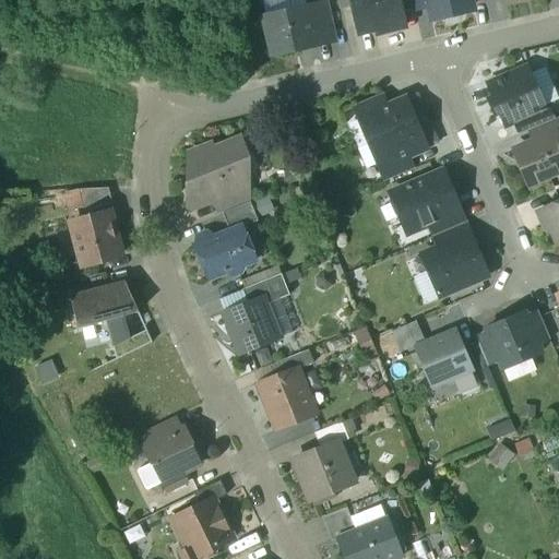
[(353,8),(351,0),(337,0),(341,10),(353,8)]
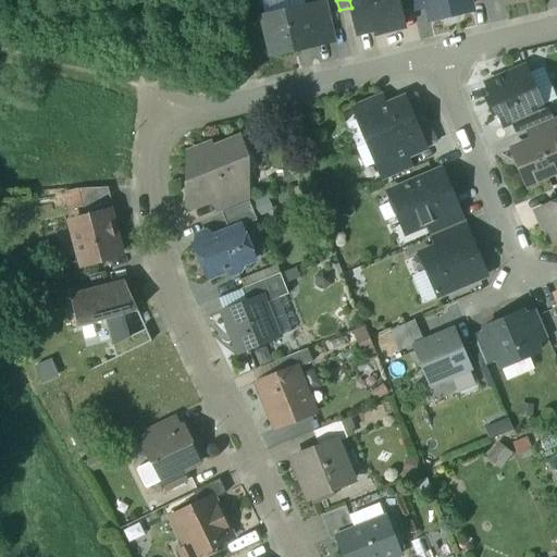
[(349,0),(351,8),(358,34),(375,29),(376,34),(404,27),(397,1),(396,0),(349,0)]
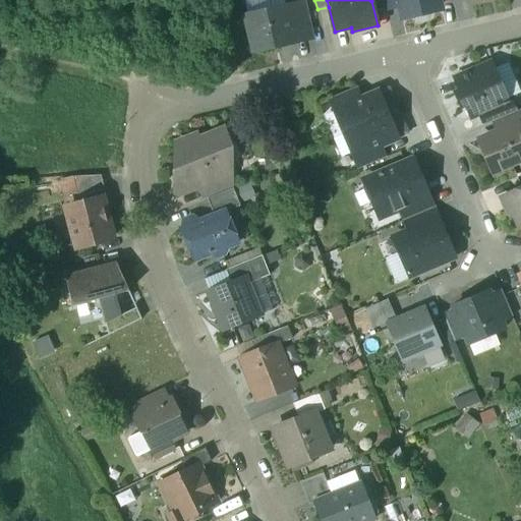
[(399,8),(397,0),(384,0),(387,11),(399,8)]
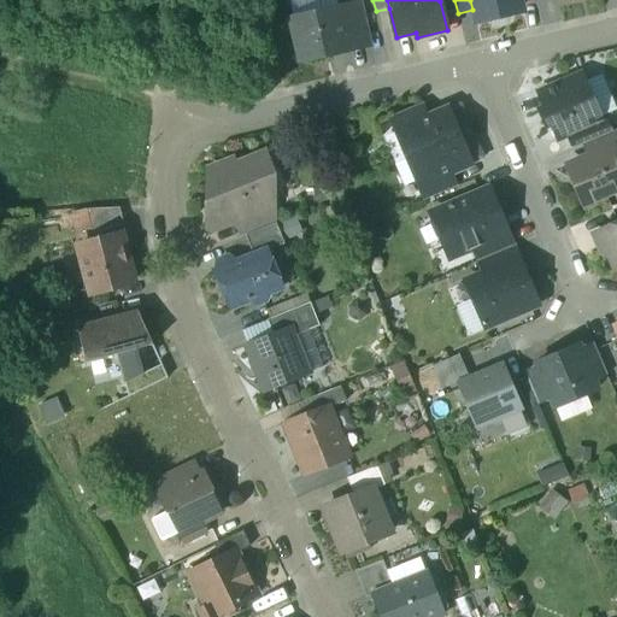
[(470,0),(472,10),(475,18),(491,15),(492,19),(507,16),(506,11),(522,7),(519,0),(470,0)]
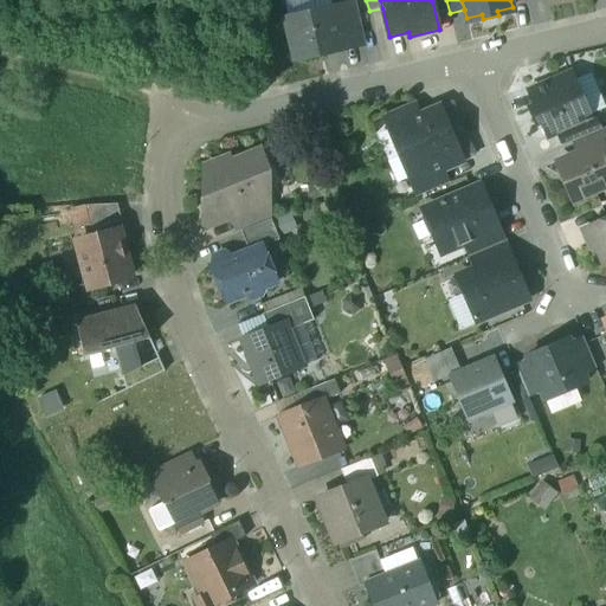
[(353,5),(333,10),(342,46),(361,42),(353,5)]
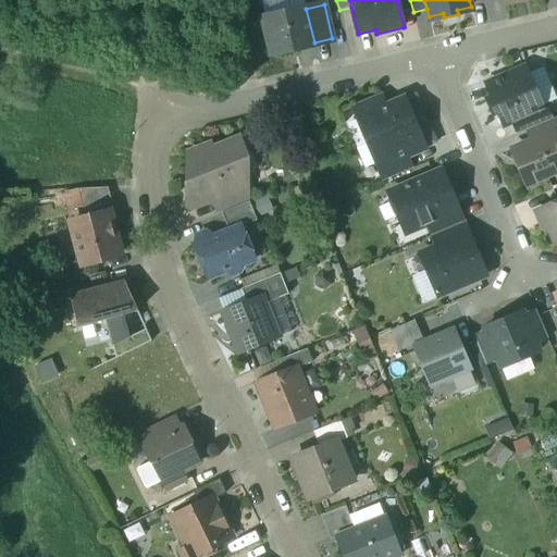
[(306,8),(264,17),(273,56),(297,50),(296,49),(314,45),(314,42),(306,9),(306,8)]
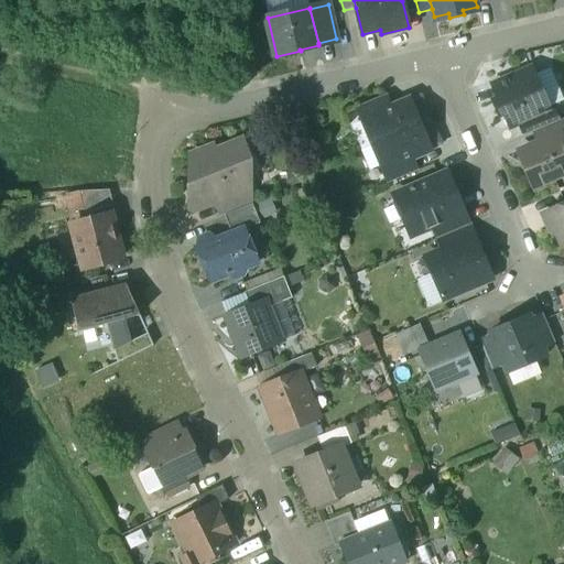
[(549,109),(532,69),(492,86),(498,99),(494,100),(500,116),(505,115),(510,127),(518,125),(550,110),(549,109)]
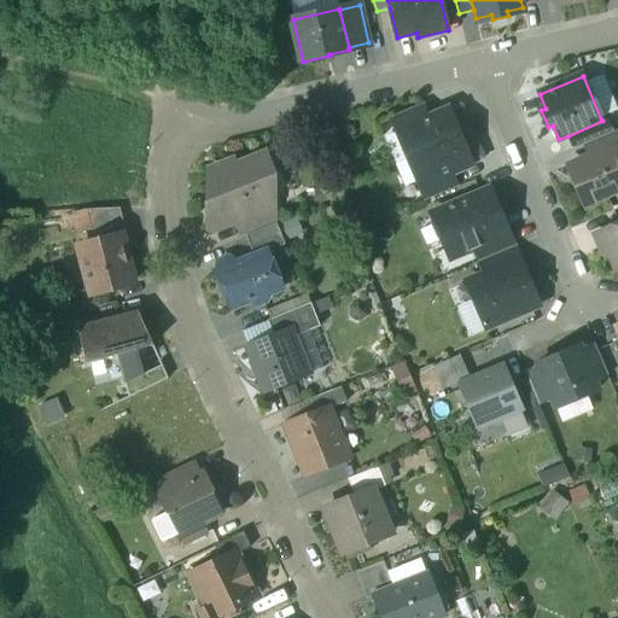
[(423,104),(391,117),(397,132),(429,118),(423,104)]
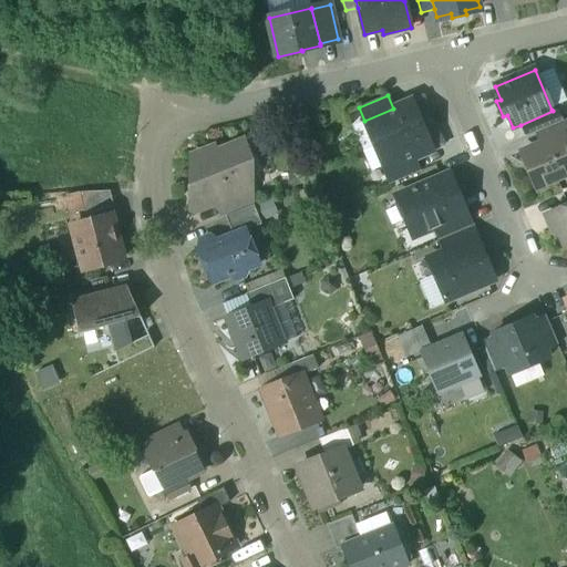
[(422,99),(412,103),(422,126),(432,122),(422,99)]
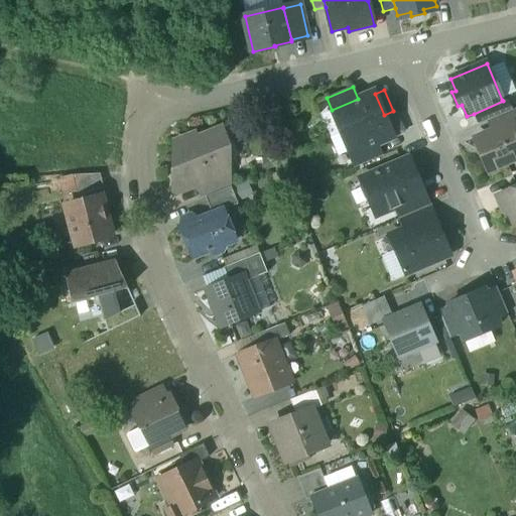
[(358,99),(332,110),(342,133),(384,115),(375,94),(375,92),(358,99)]
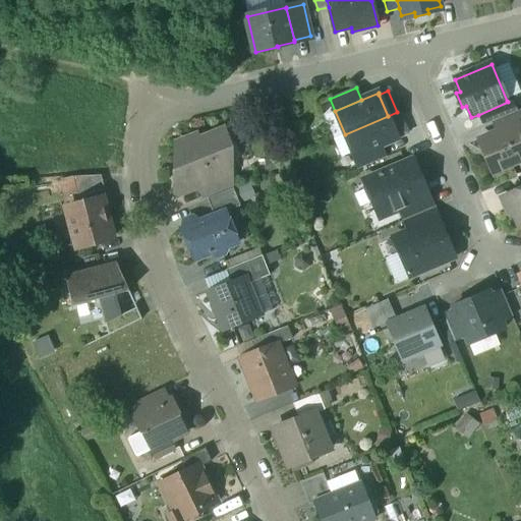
[(508,102),(478,115),(483,126),(494,121),(517,112),(512,100),(507,101),(508,102)]
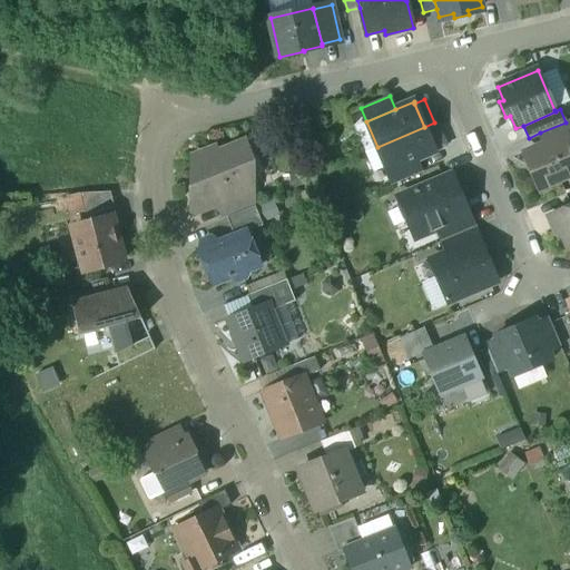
[(569,120),(566,123),(540,133),(546,146),(568,136),(568,138),(569,137),(569,120)]
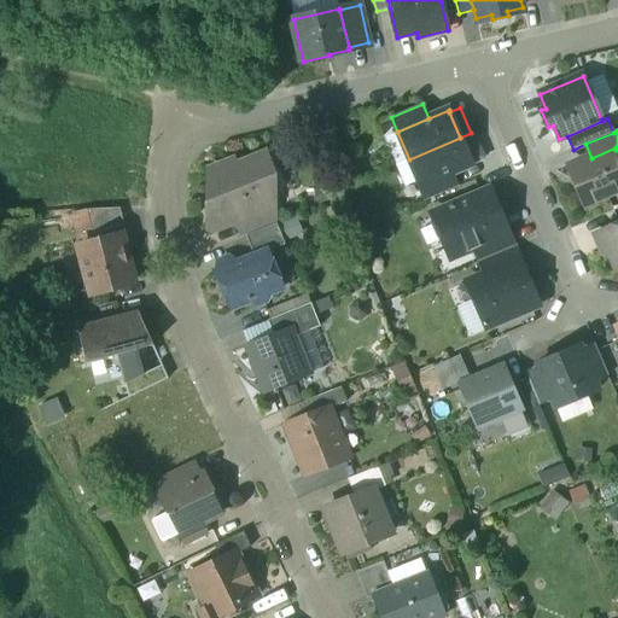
[(482,158),(471,133),(460,138),(471,163),(482,158)]
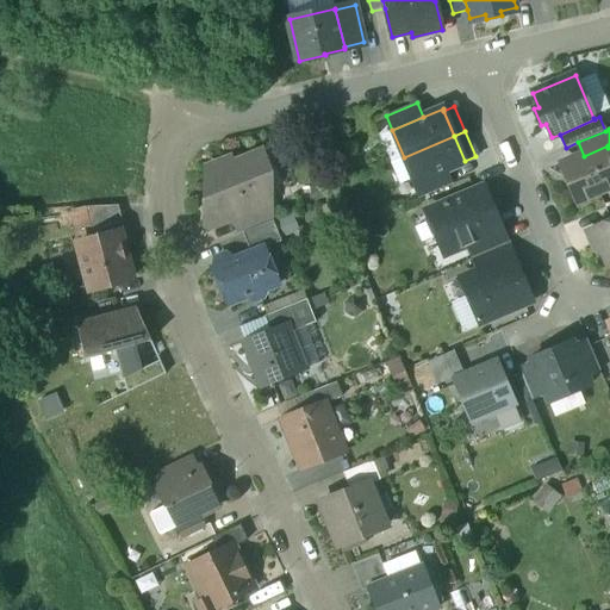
[(454,136),(404,157),(415,185),(446,172),(466,163),(465,161),(454,136)]
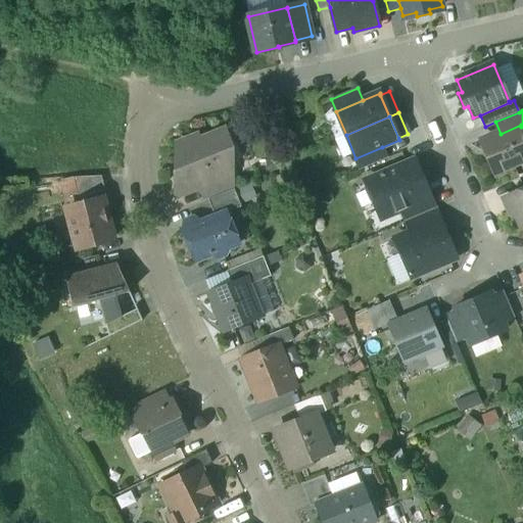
[(501,134),(481,141),(495,175),(522,162),(522,130),(521,127),(521,125),(501,134)]
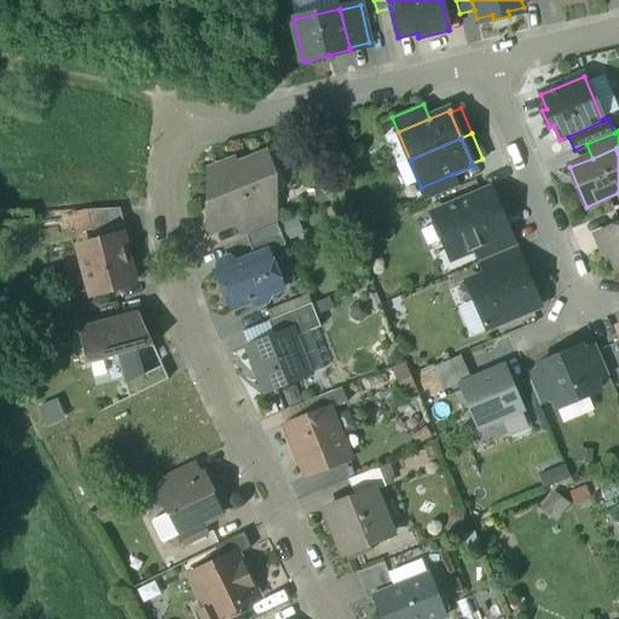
[(258,157),(236,166),(233,161),(209,171),(209,229),(213,232),(241,221),(271,209),(266,198),(273,196),(258,157)]
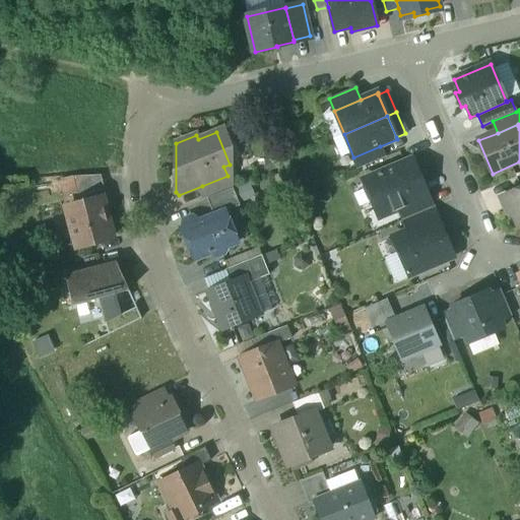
[(380,146),(353,157),(359,169),(385,157),(380,146)]
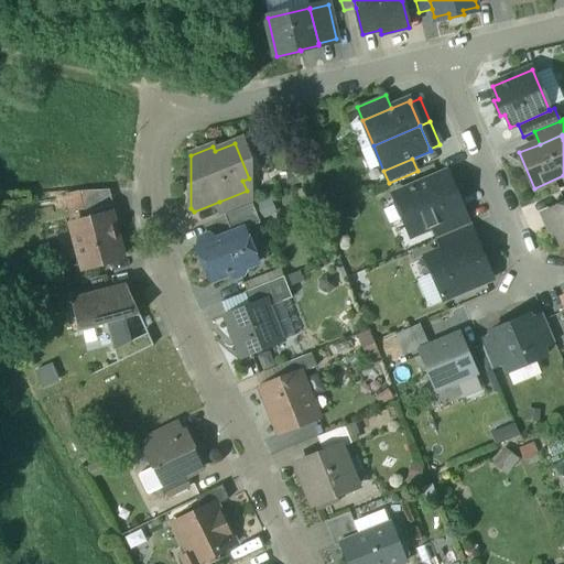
[(447,173),(394,195),(411,236),(431,228),(442,223),(437,213),(459,204),(447,173)]
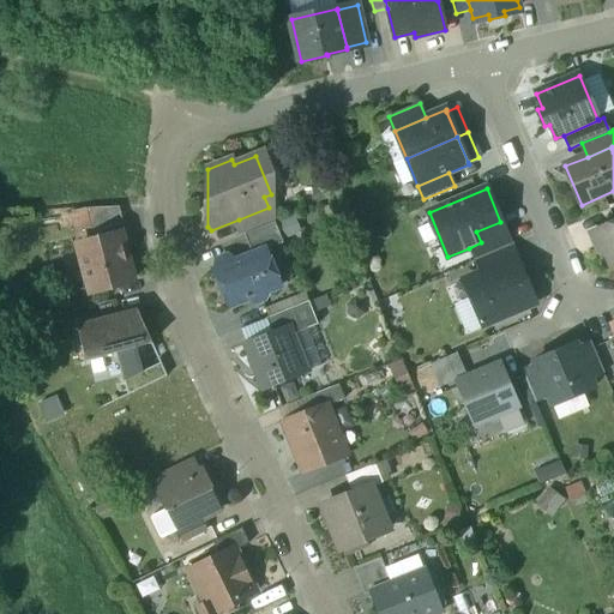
[(269,208),(239,220),(245,235),(275,222),(269,208)]
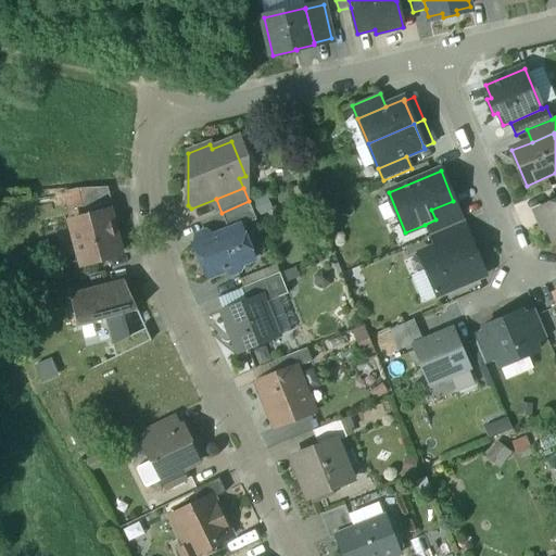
[(106,189),(76,190),(84,218),(108,212),(108,213),(113,212),(106,189)]
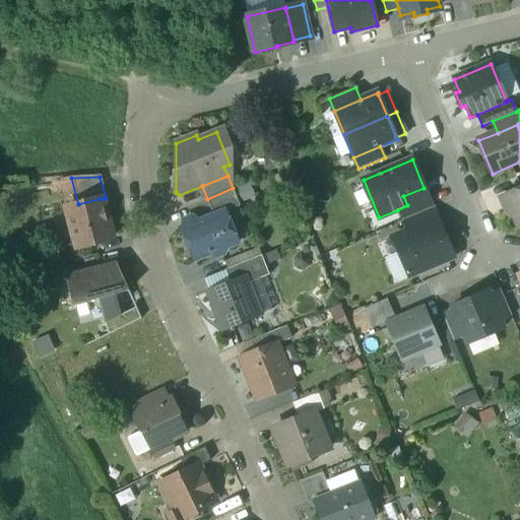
[(233,188),(207,199),(213,215),(224,211),(240,205),(233,188)]
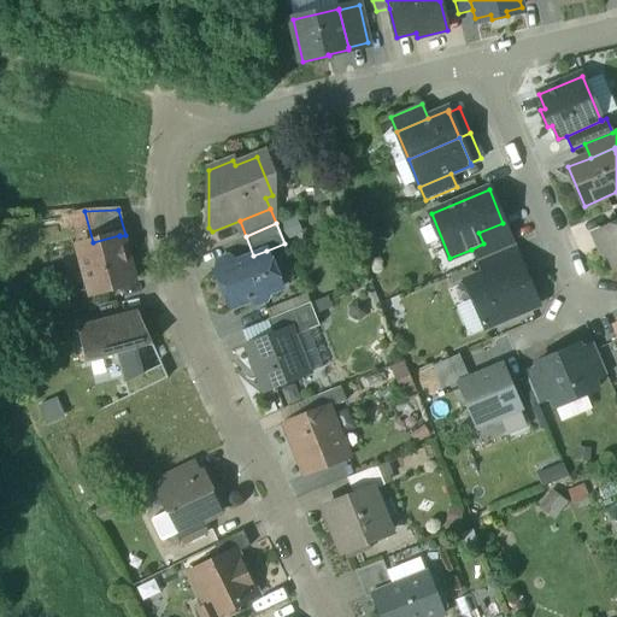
[(503,223),(479,233),(483,244),(471,250),(477,263),(513,247),(503,223)]
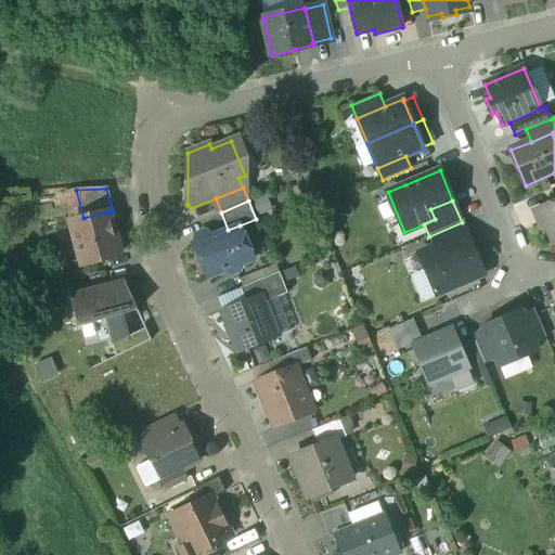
[(554,202),(539,209),(543,221),(541,228),(547,231),(553,243),(554,242),(554,202)]
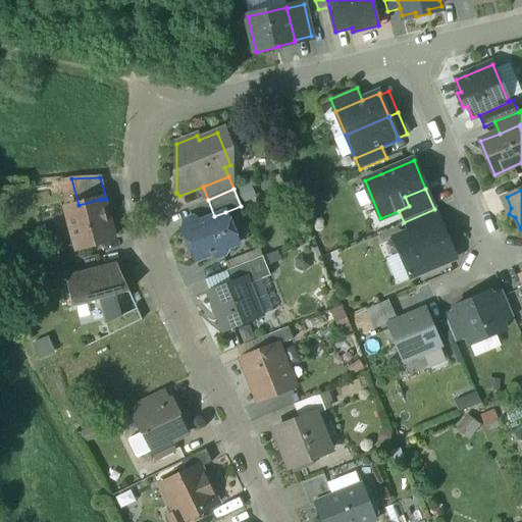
[(79,205),(66,208),(67,213),(75,245),(76,248),(111,239),(101,200),(101,199),(79,205)]
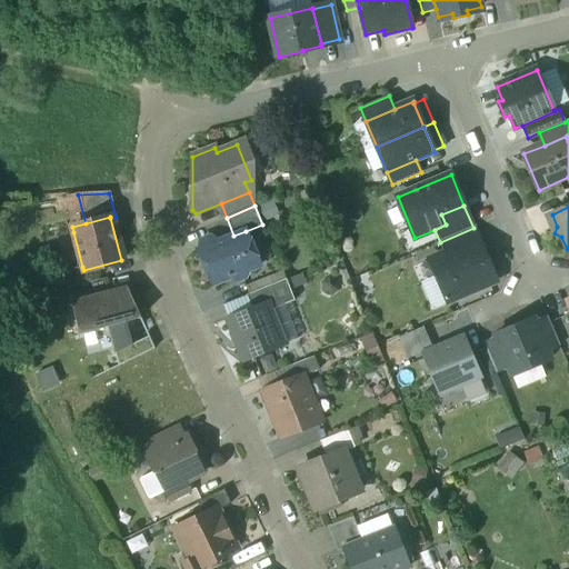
[(483,251),(473,228),(440,242),(445,255),(455,250),(459,261),(483,251)]
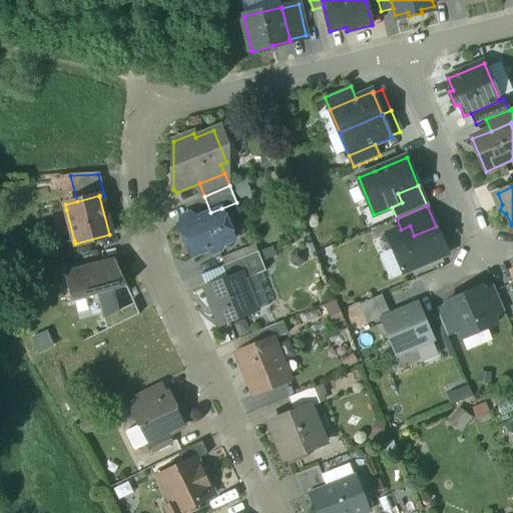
[(210,212),(179,225),(191,257),(208,249),(214,252),(220,250),(223,244),(227,242),(222,229),(228,226),(221,208),(210,212)]
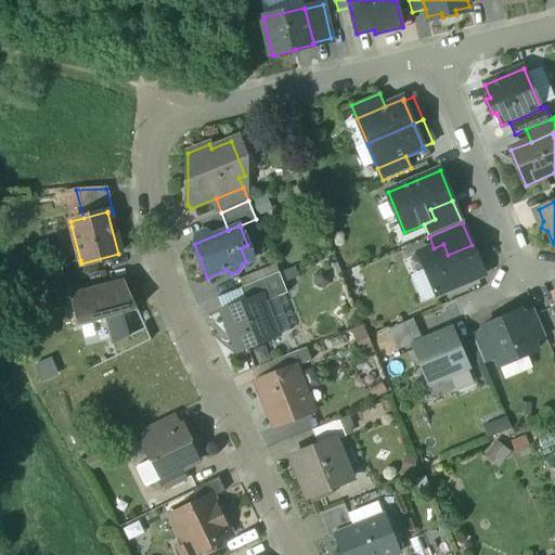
[(72,227),(54,231),(64,265),(80,260),(72,227)]
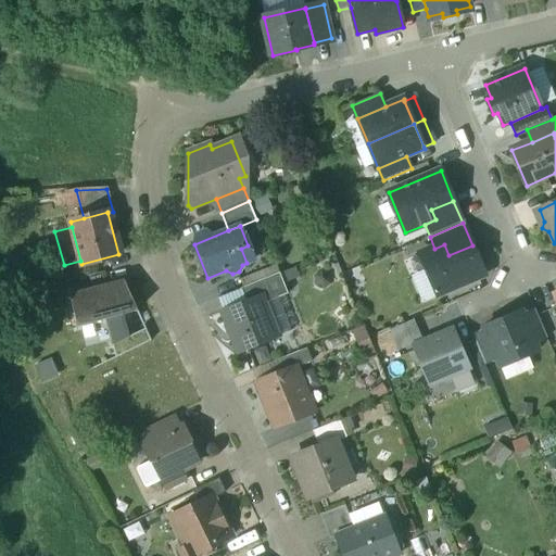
[(472,245),(449,255),(444,244),(434,249),(420,254),(436,291),(434,291),(437,295),(484,275),(472,245)]
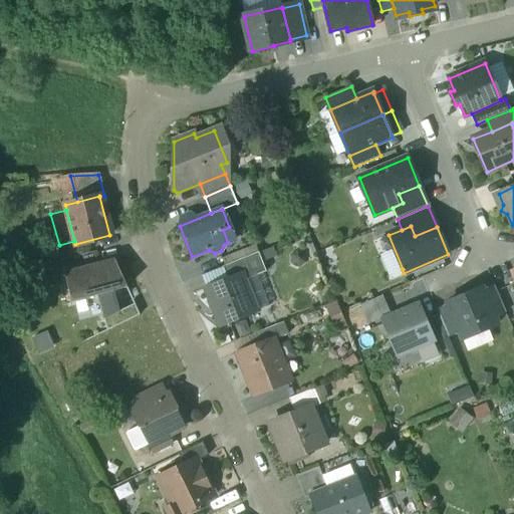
[(257,253),(224,266),(228,278),(241,273),(244,280),(265,272),(257,253)]
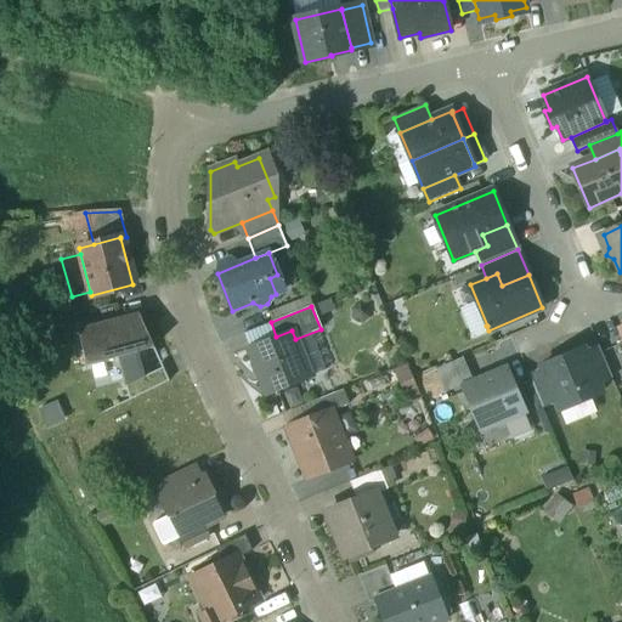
[(139,314),(78,329),(88,366),(118,357),(137,352),(154,348),(139,314)]
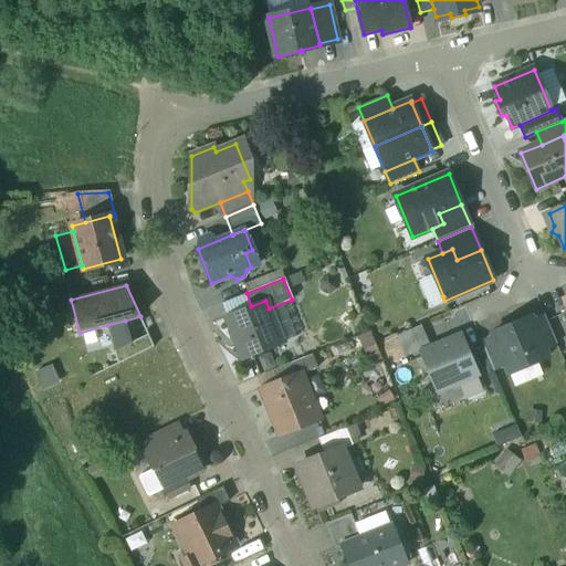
[(251,306),(226,316),(242,358),(282,343),(269,308),(265,301),(251,306)]
